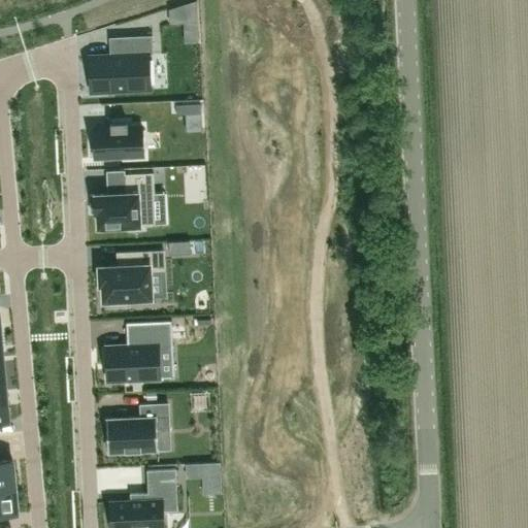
[(196,1),(170,9),(171,23),(185,22),(197,22),(196,1)]
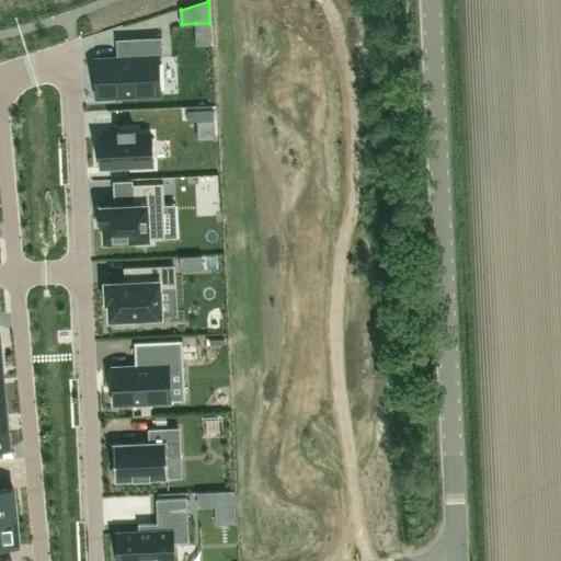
[(117,58),(95,59),(96,98),(160,95),(158,58),(162,58),(162,37),(124,39),(125,58),(117,58)]
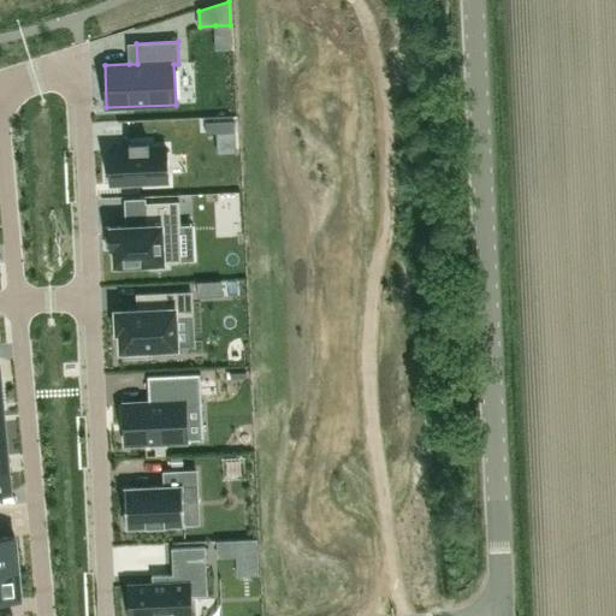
[(129,149),(108,150),(111,184),(169,182),(166,147),(149,148),(149,142),(129,143),(129,149)]
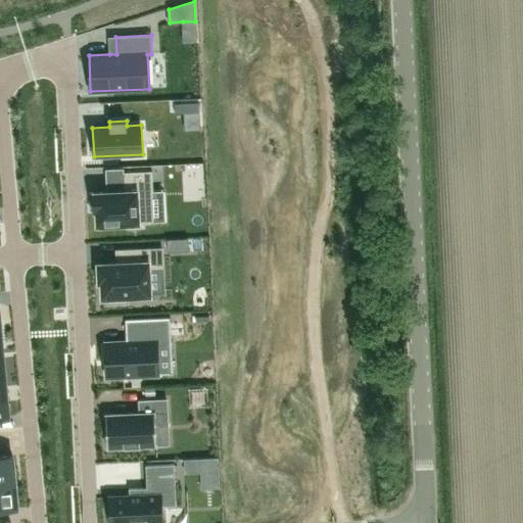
[(106,192),(89,193),(90,211),(96,210),(97,226),(128,224),(128,228),(142,227),(142,223),(150,223),(150,222),(149,191),(153,191),(152,171),(124,173),(124,191),(106,192)]
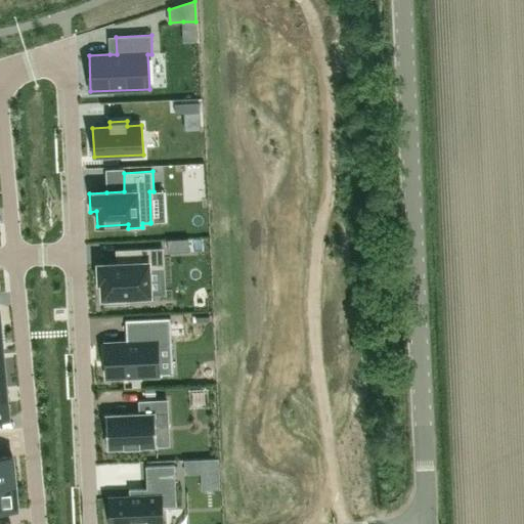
[(116,264),(98,265),(99,281),(102,281),(103,298),(107,297),(107,304),(128,303),(128,297),(149,296),(148,270),(159,269),(158,248),(123,250),(124,264),(116,264)]
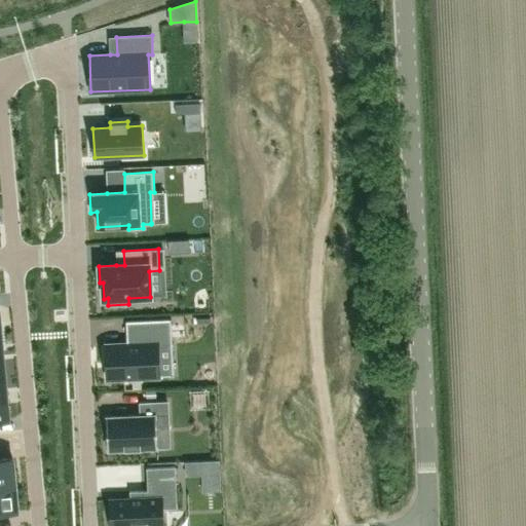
[(126,343),(106,344),(107,379),(159,376),(157,344),(173,343),(171,318),(125,321),(126,343)]
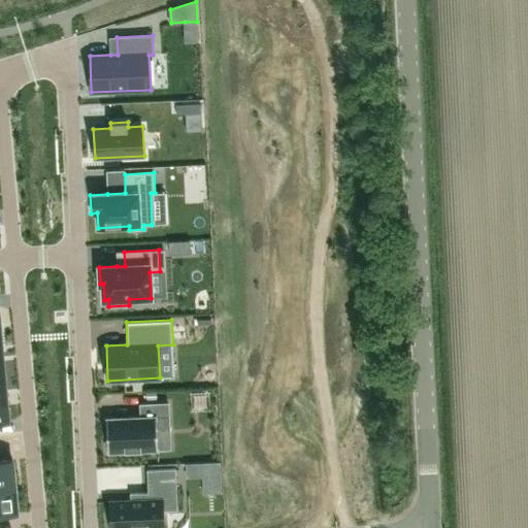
[(7,397),(0,398),(0,421),(9,421),(7,397)]
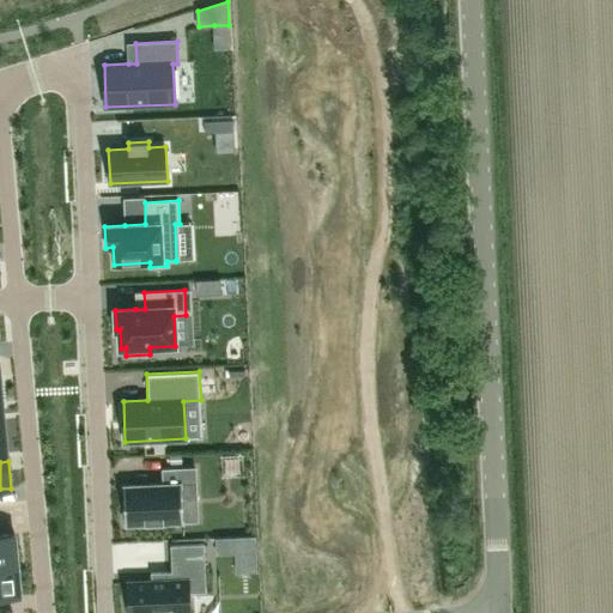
[(126,486),(123,486),(126,525),(127,525),(181,522),(182,522),(183,522),(182,497),(196,497),(195,468),(163,469),(164,484),(126,486)]
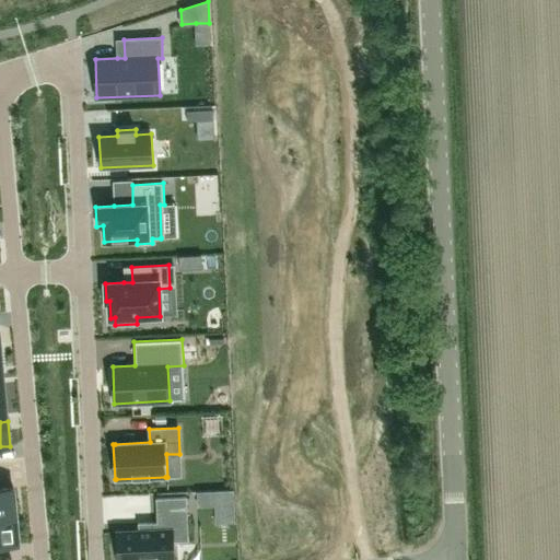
[(0,516),(15,516),(13,488),(0,488),(0,516)]
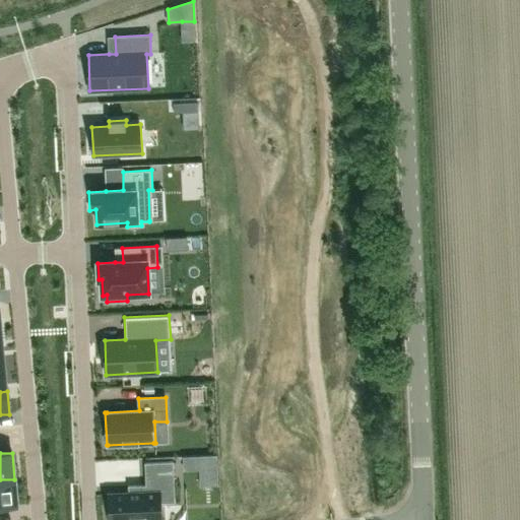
[(128,494),(109,494),(110,519),(152,519),(161,519),(160,503),(175,502),(174,461),(144,462),(145,484),(128,485),(128,494)]
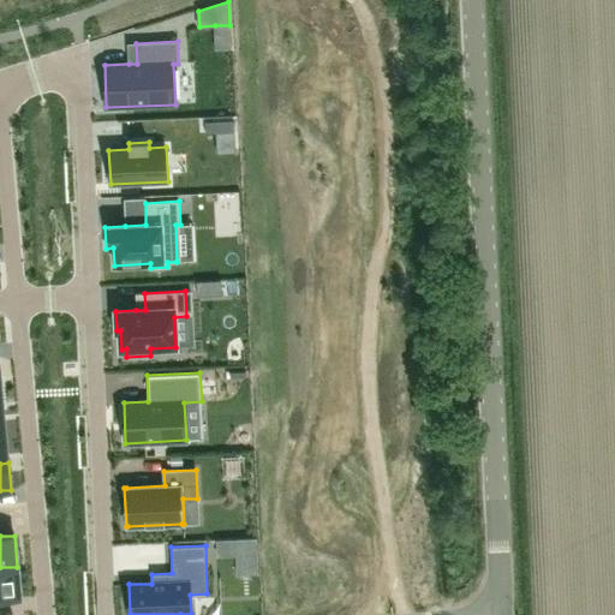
[(17,567),(0,567),(0,598),(21,597),(17,567)]
